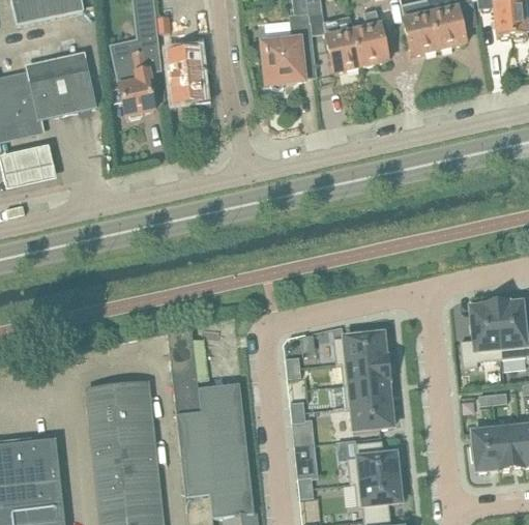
[(83,8),(81,0),(11,0),(17,23),(83,8)]
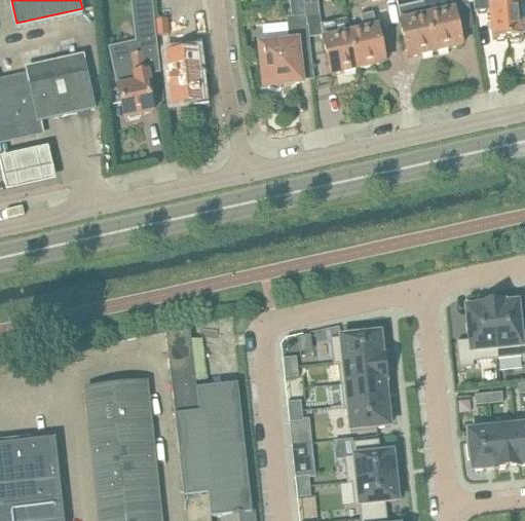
[(307,14),(304,0),(291,0),(293,23),(288,24),(290,39),(261,43),(266,82),(300,78),(298,53),(310,51),(307,21),(307,14)]
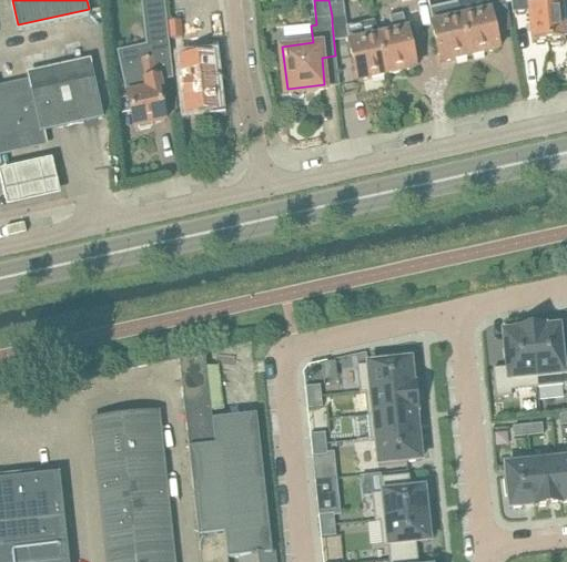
[(328,0),(332,16),(346,13),(344,0),(328,0)]
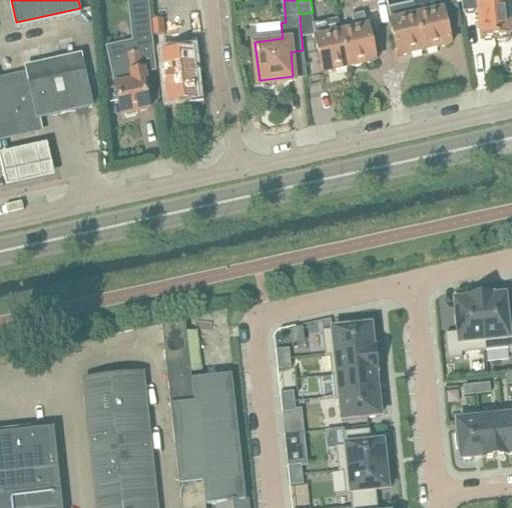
[(424,47),(417,11),(403,14),(400,0),(390,2),(393,16),(390,17),(398,52),(424,47)]
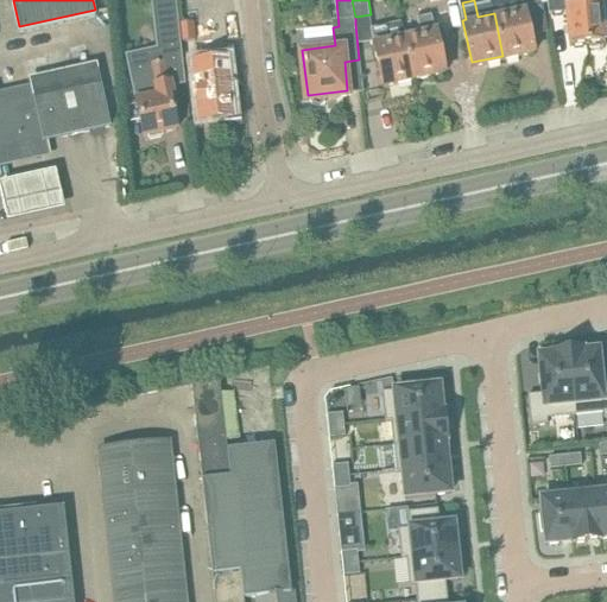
[(491,0),(494,13),(503,56),(535,49),(525,6),(523,6),(523,2),(536,0),(491,0)]
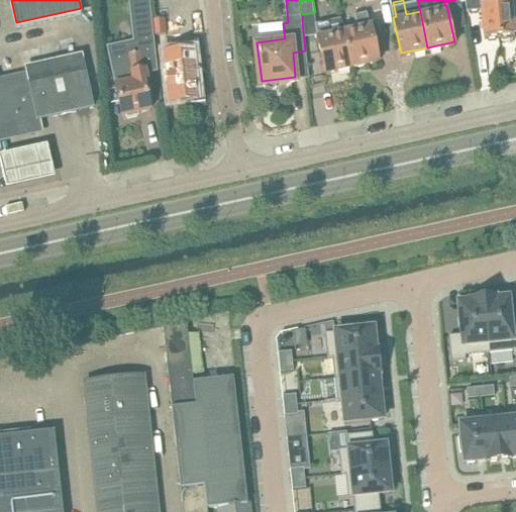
[(467,0),(468,7),(482,6),(485,34),(515,31),(511,0),(467,0)]
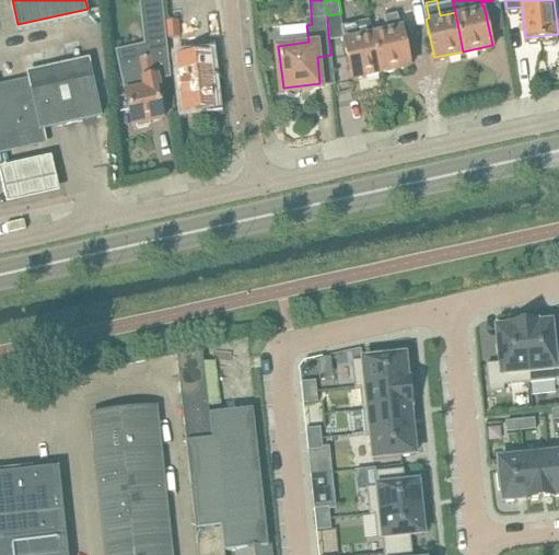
[(388,26),(372,31),(381,70),(410,62),(402,24),(400,24),(397,9),(385,11),(388,26)]
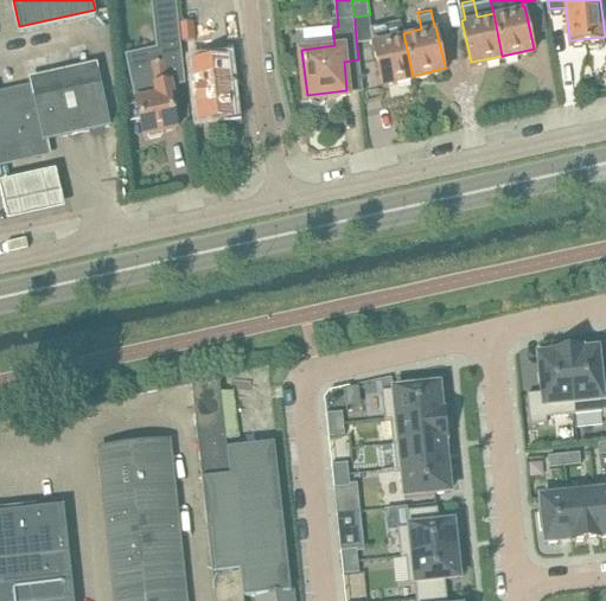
[(193,17),(179,18),(182,37),(195,34),(193,17)]
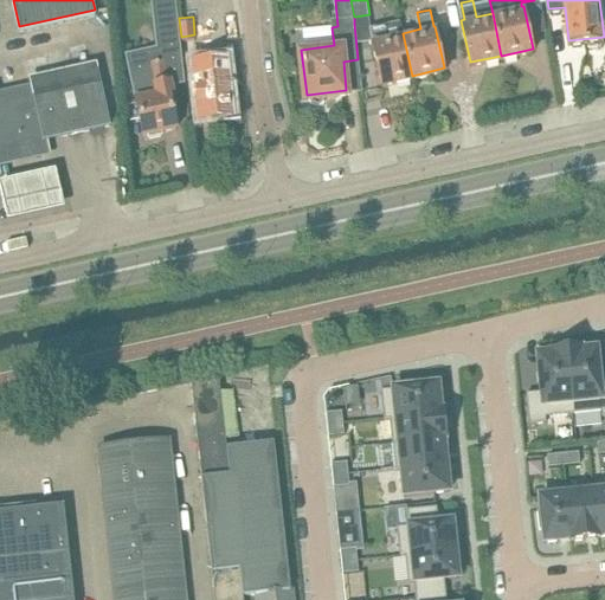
[(412,76),(403,33),(387,37),(384,20),(371,23),(374,39),(372,40),(381,82),(412,76)]
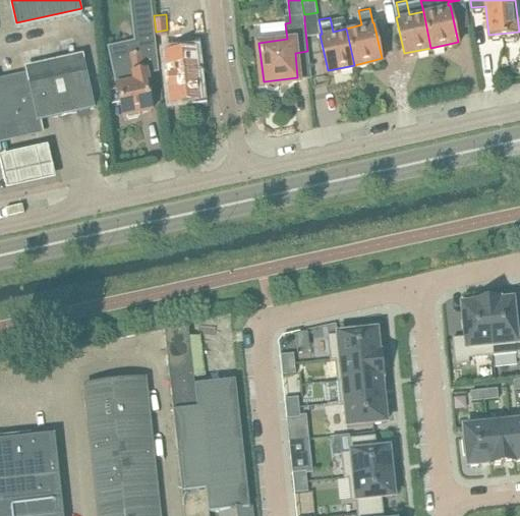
[(150,79),(146,59),(142,47),(127,51),(133,78),(117,81),(123,113),(152,107),(146,80),(150,79)]
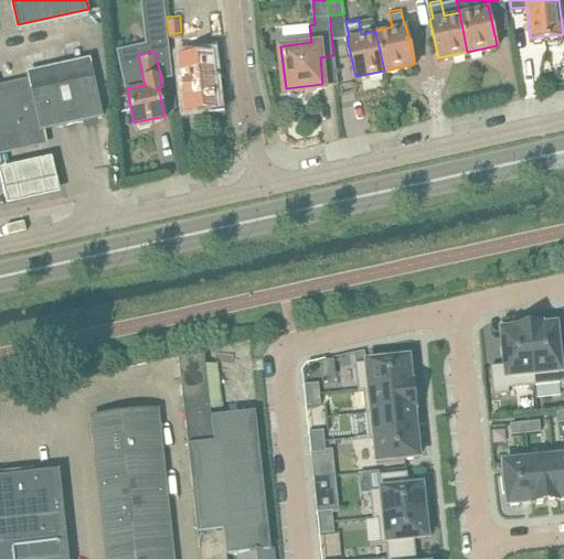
[(217,106),(215,82),(215,79),(217,79),(219,77),(217,68),(212,70),(210,51),(180,54),(185,109),(217,106)]
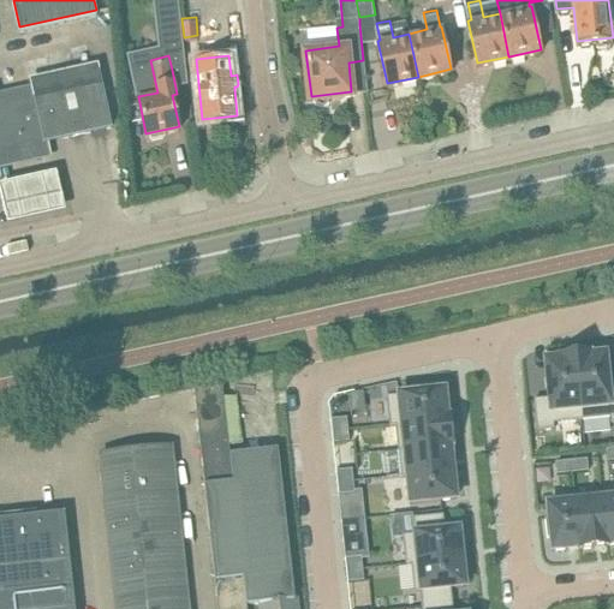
[(0,89),(0,173),(0,171),(0,160),(47,150),(45,137),(112,123),(99,67),(0,89)]
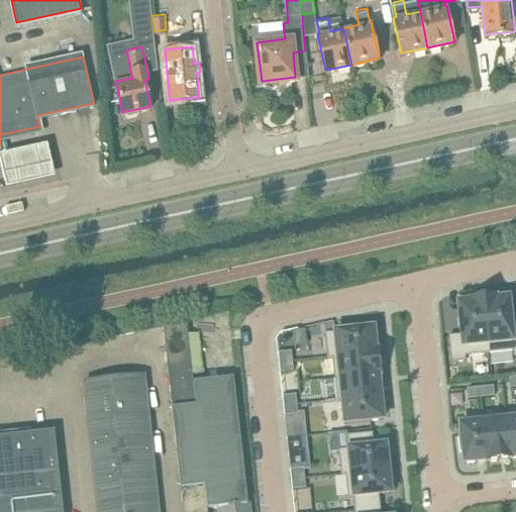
[(496,294),(484,295),(489,348),(513,346),(513,351),(515,350),(515,324),(512,325),(509,293),(496,295),(496,294)]
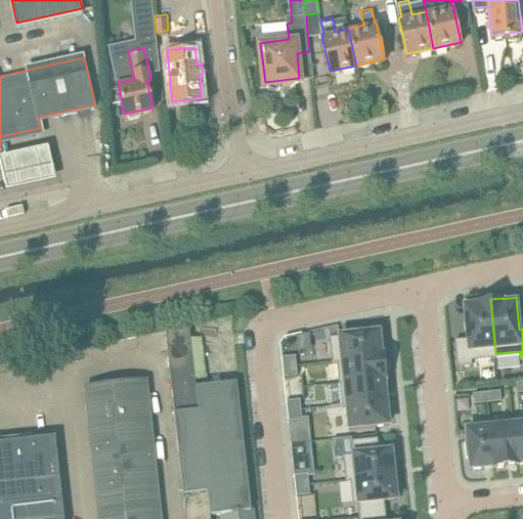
[(468,335),(454,336),(458,362),(472,361),(472,356),(495,353),(490,299),(478,300),(478,301),(465,303),(468,335)]
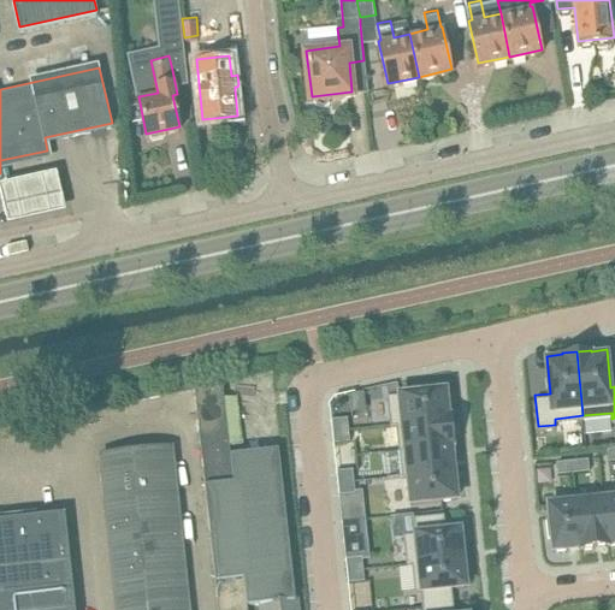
[(219,609),(248,609),(248,602),(260,599),(261,609),(301,609),(300,596),(297,596),(279,445),(231,450),(223,383),(194,385),(219,609)]
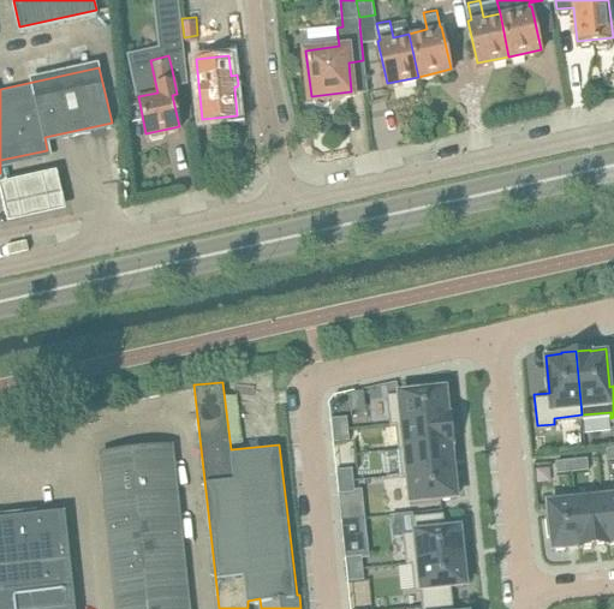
[(412,388),(387,392),(391,419),(448,413),(448,412),(447,412),(445,386),(431,387),(430,383),(412,384),(412,388)]
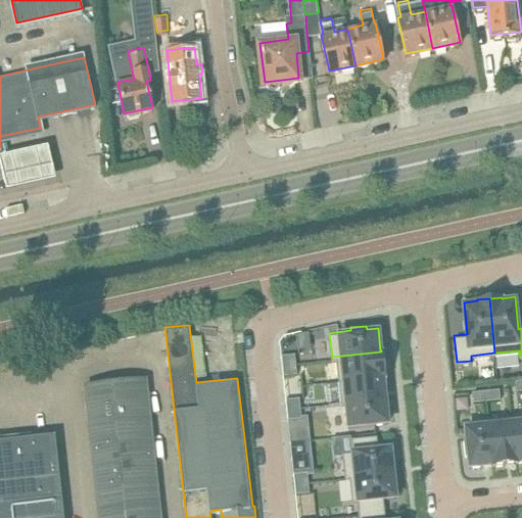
[(281,352),(282,363),(295,361),(294,350),(281,352)]
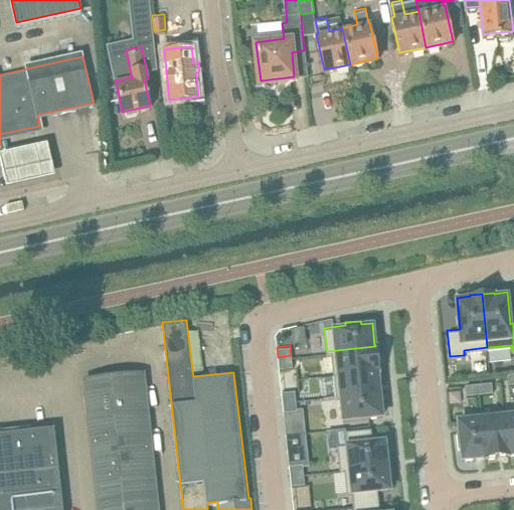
[(375,346),(327,351),(327,352),(331,352),(334,372),(378,368),(375,346)]
